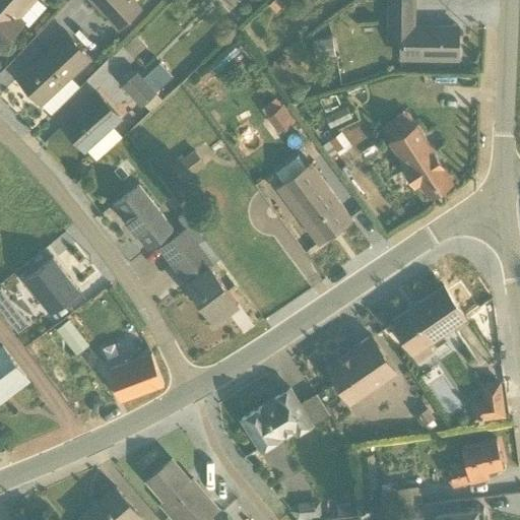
[(0,0),(0,46),(22,21),(28,25),(45,6),(39,0),(0,0)]
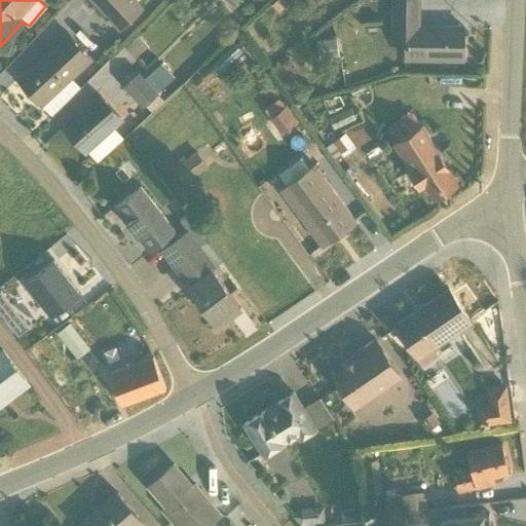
[(88,0),(118,30),(144,8),(136,0),(88,0)]
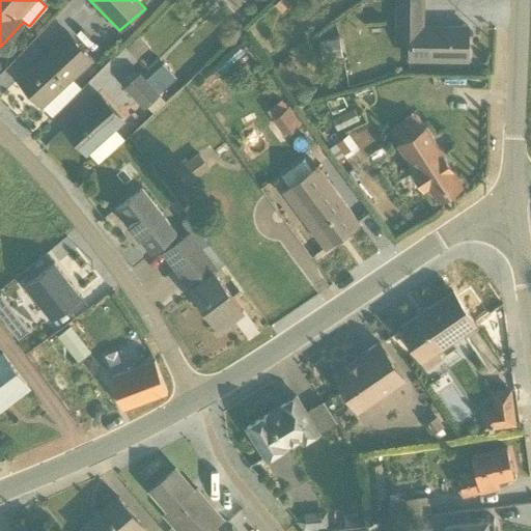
[(408,60),(467,60),(467,28),(424,27),(423,0),(394,0),(394,42),(408,43),(408,60)]
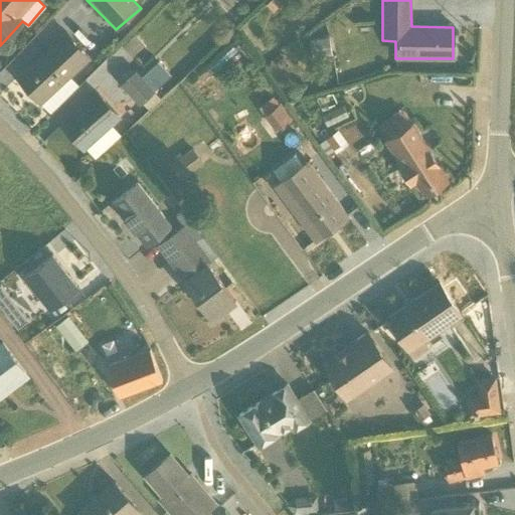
[(353,7),(353,19),(371,18),(370,6),(353,7)]
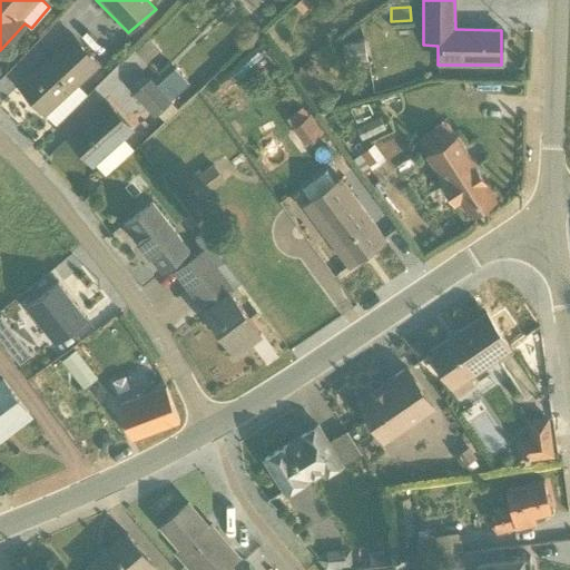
[(99,62),(74,36),(19,86),(55,125),(87,95),(76,84),(99,62)]
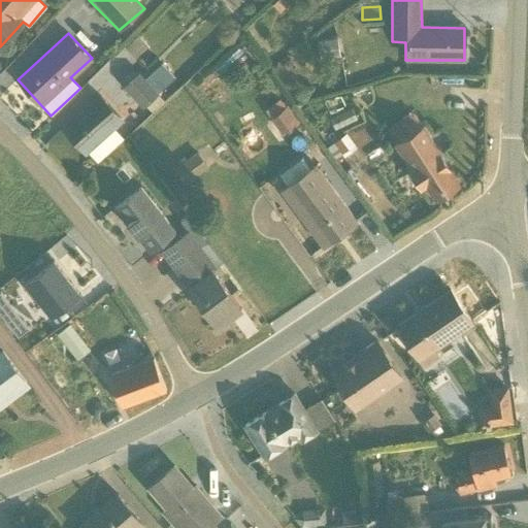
[(138,35),(126,46),(135,57),(147,45),(138,35)]
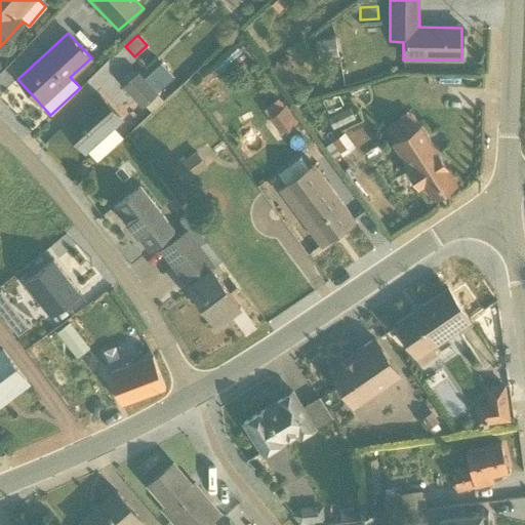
[(315,42),(319,61),(337,56),(334,38),(315,42)]
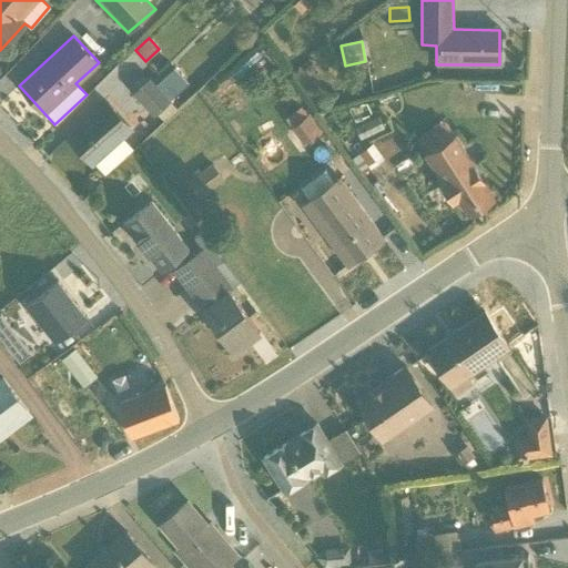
[(132,93),(153,117),(155,115),(162,122),(175,109),(169,103),(188,84),(173,68),(155,84),(149,78),(132,93)]
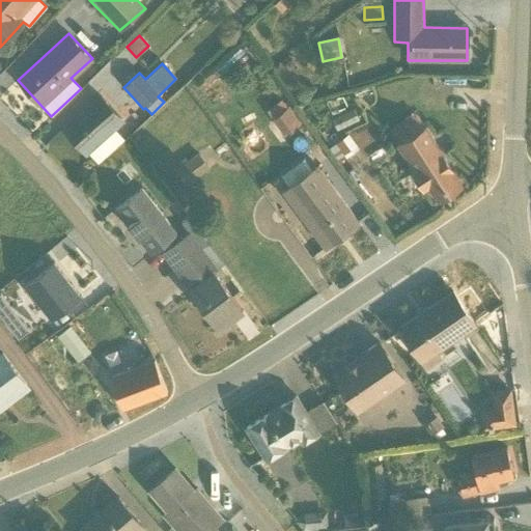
[(101,96),(64,130),(86,155),(88,152),(98,164),(123,140),(115,131),(124,121),(101,96)]
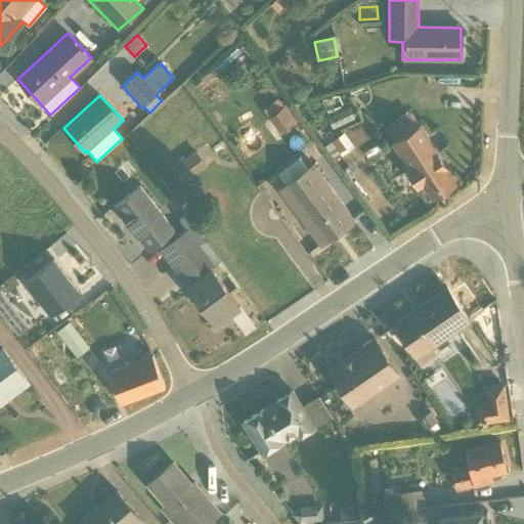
[(348,108),(326,119),(332,129),(353,119),(348,108)]
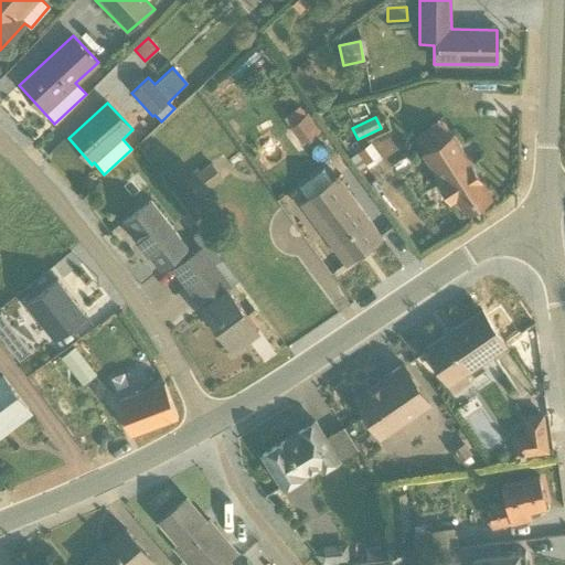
[(456,199),(466,213),(490,198),(452,138),(451,138),(439,120),(414,137),(425,153),(420,156),(450,202),(456,199)]
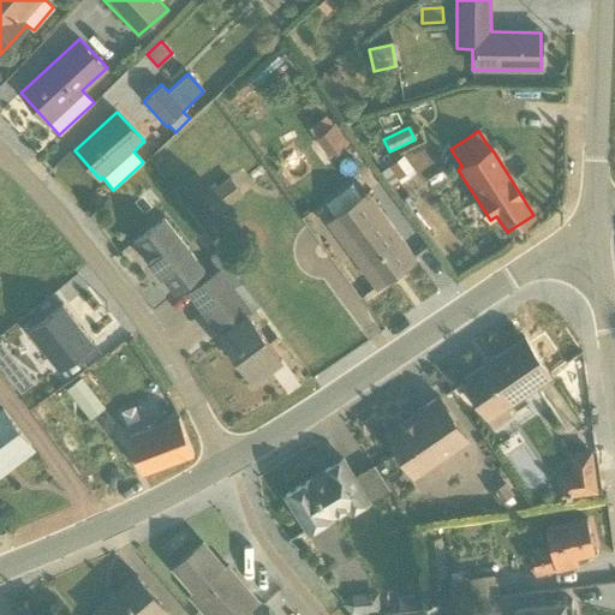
[(435,144),(415,150),(422,177),(443,171),(435,144)]
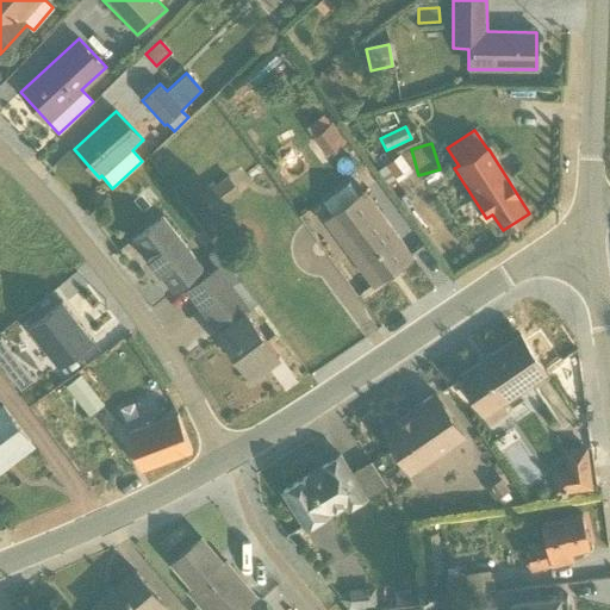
[(399,156),(378,170),(397,199),(419,184),(399,156)]
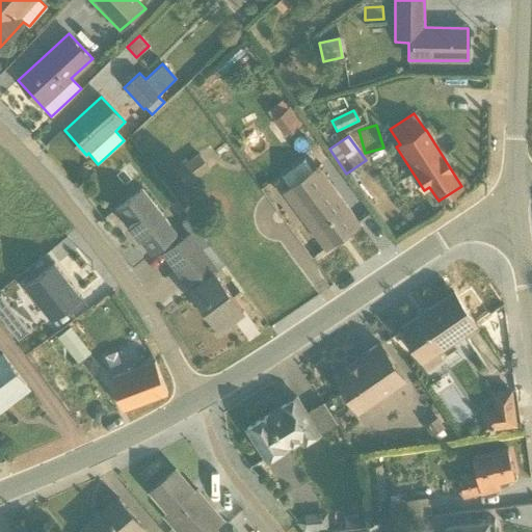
[(197,155),(175,171),(186,187),(209,170),(197,155)]
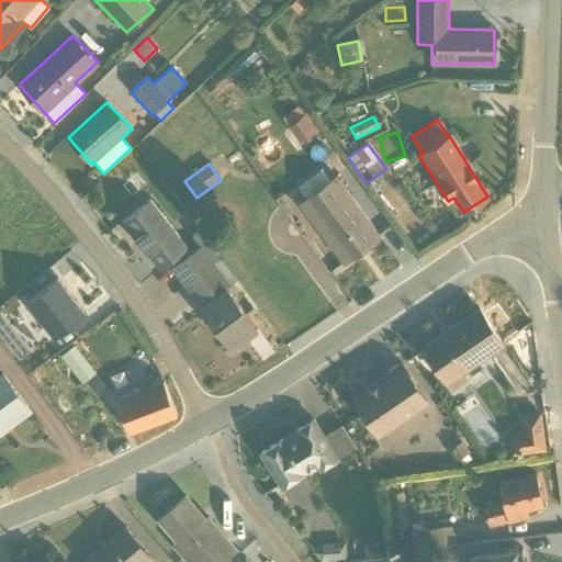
[(379,237),(335,177),(299,204),(344,263),(379,237)]
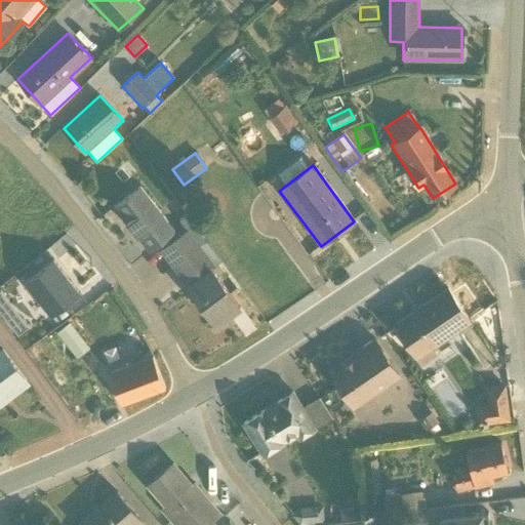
[(139,188),(114,207),(149,252),(174,232),(139,188)]
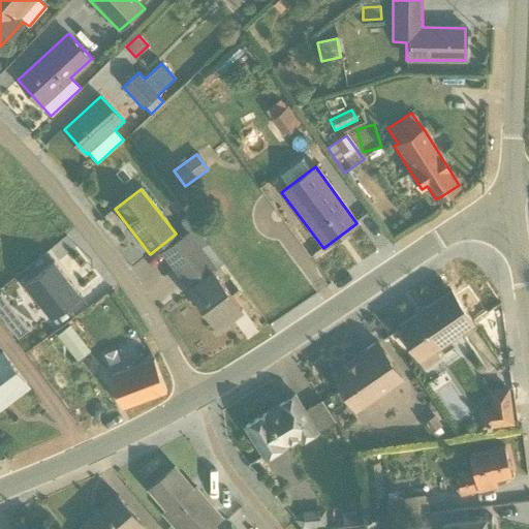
[(162,252),(174,269),(207,244),(186,217),(181,221),(189,232),(162,252)]
